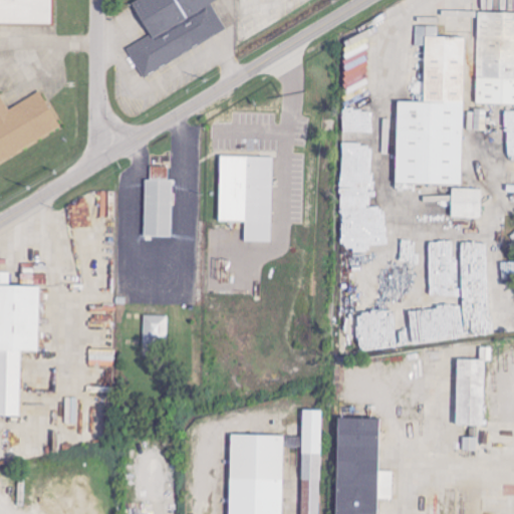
[(52,0),(0,0),(0,23),(52,24),(52,0)]
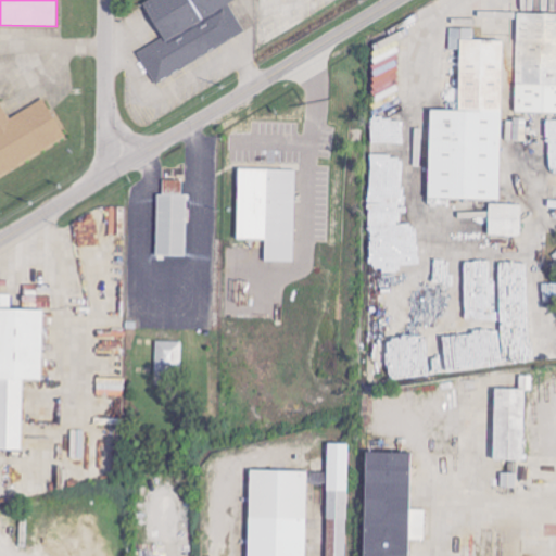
[(151,0),(149,0),(143,3),(162,39),(138,52),(155,83),(245,33),(230,3),(151,0)]
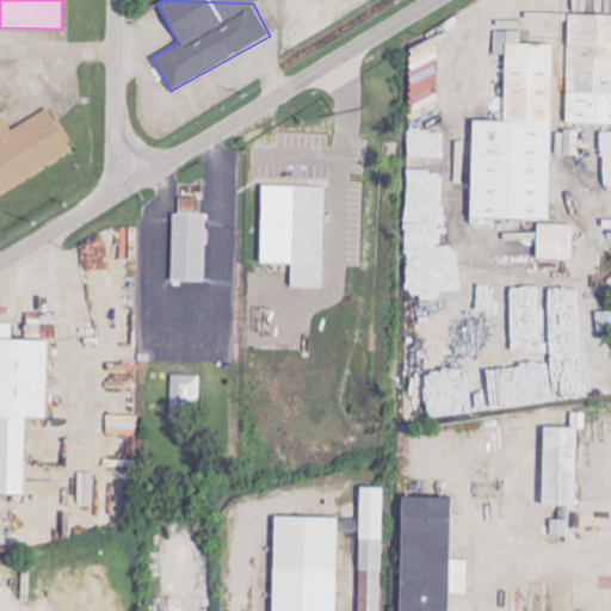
[(567,123),(610,124),(610,149),(610,168),(610,14),(568,14),(567,123)]
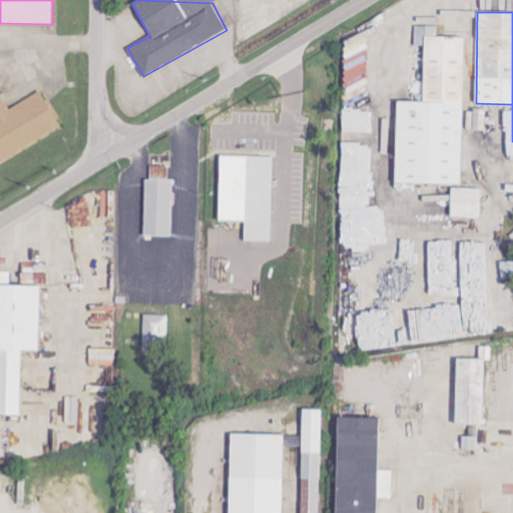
[(460,185),(464,37),(437,37),(437,26),(415,26),(415,48),(412,48),(411,66),(424,66),(423,102),(396,101),(394,183),(460,185)]
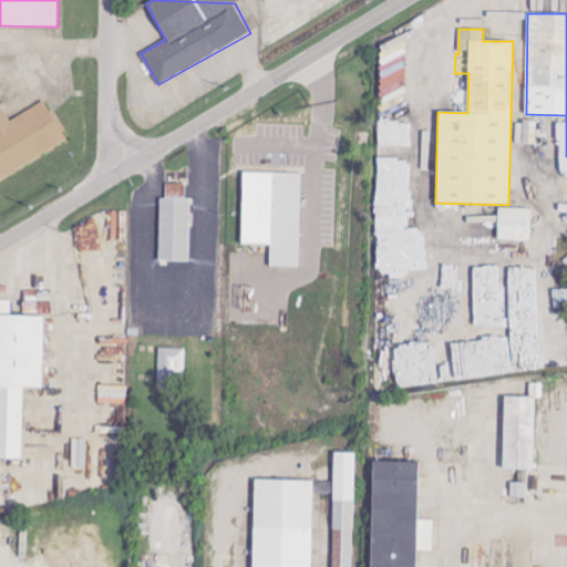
[(0,177),(68,144),(45,101),(9,120),(0,102),(0,177)]
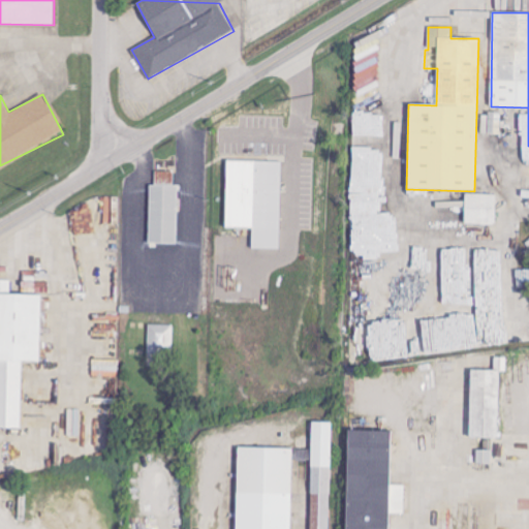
[(376,141),(351,141),(352,194),(365,193),(365,192),(377,192),(376,141)]
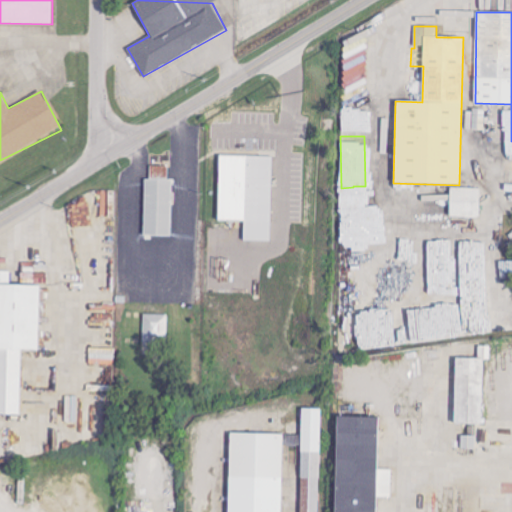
[(218,220),(244,221),(244,240),(270,241),(272,156),(219,155),(218,220)]
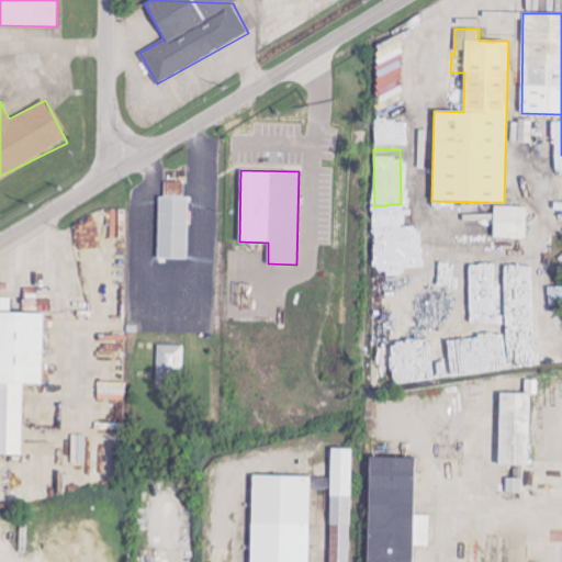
[(158,258),(188,259),(189,197),(184,197),(184,183),(165,182),(165,197),(159,197),(158,258)]
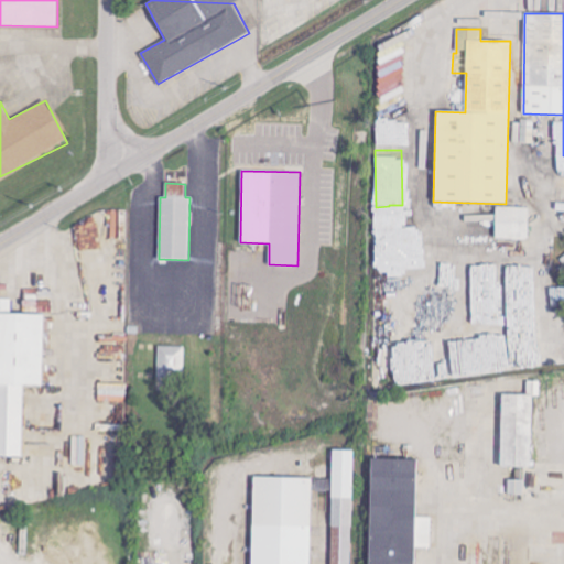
[(495,239),(528,240),(529,207),(496,207),(495,239)]
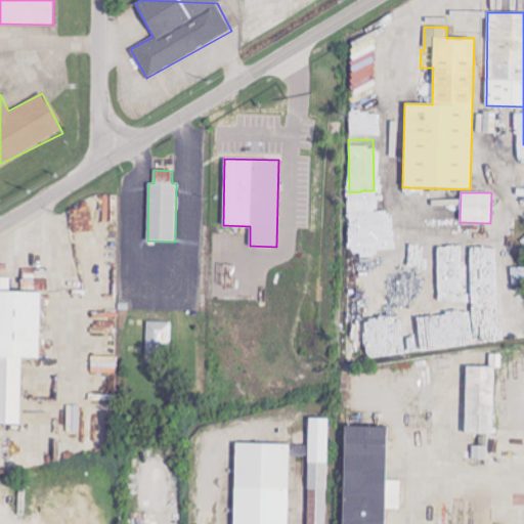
[(0,424),(20,425),(22,359),(38,359),(39,292),(0,291),(0,424)]
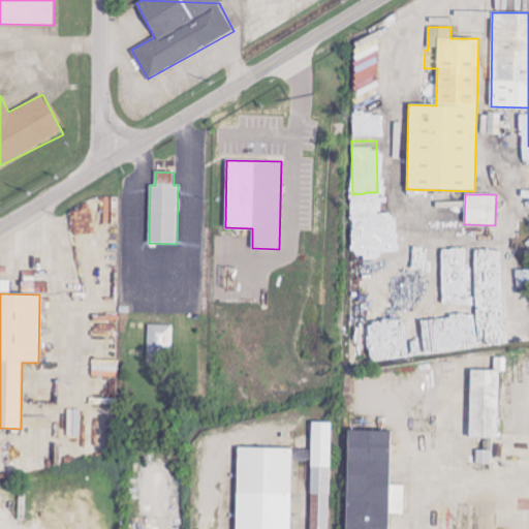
[(174,325),(148,324),(148,353),(173,354),(174,325)]
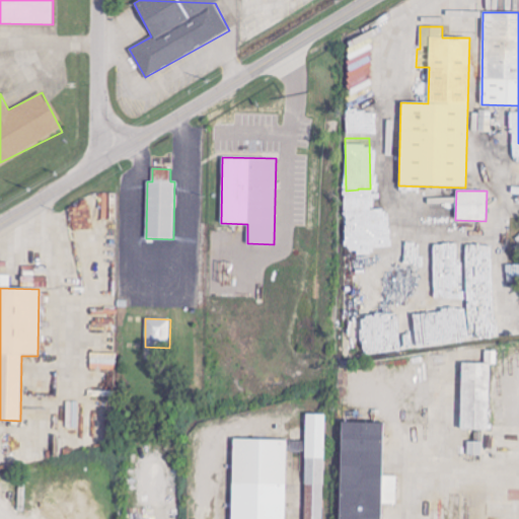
[(491,364),(461,364),(460,431),(489,431),(491,364)]
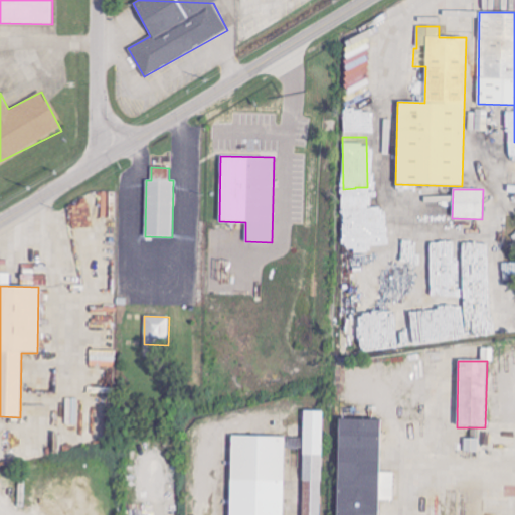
[(303,411),(301,514),(320,514),(322,411),(303,411)]
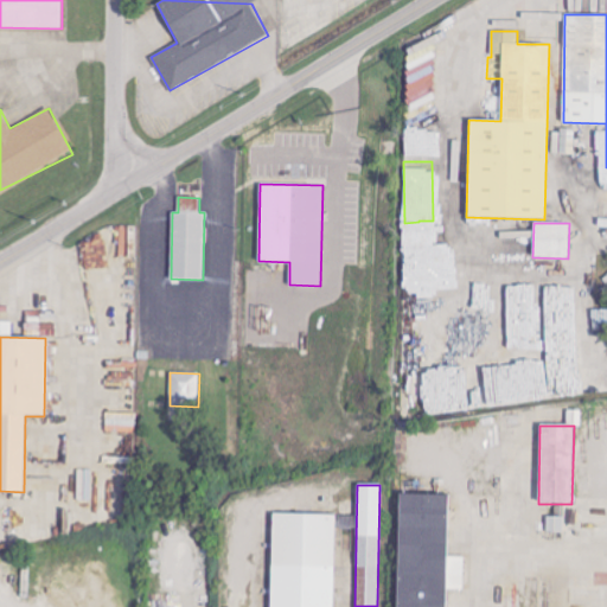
[(396,606),(446,606),(446,590),(464,590),(465,556),(449,556),(451,494),(398,494),(396,606)]
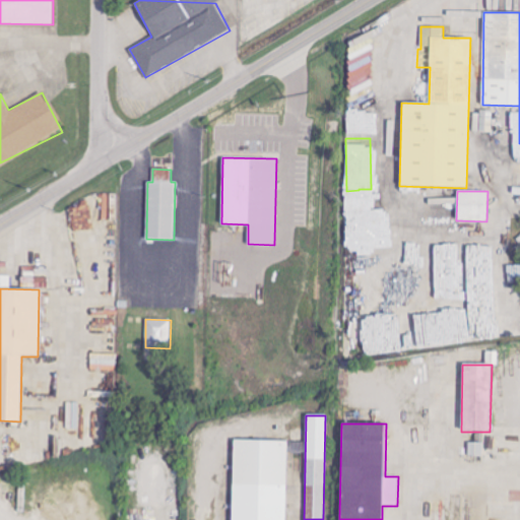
[(285,519),(286,442),(233,441),(231,519),(285,519)]
